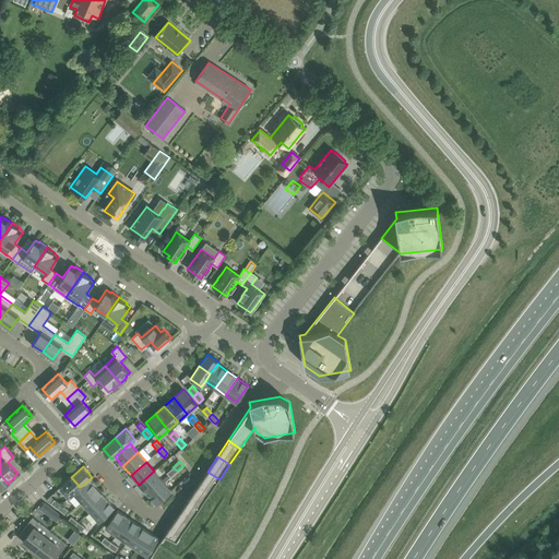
[(166,473),(170,477),(177,471),(173,467),(166,473)]
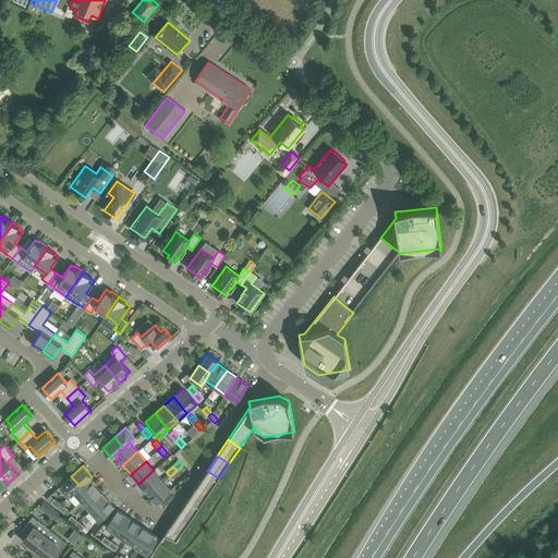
[(138,484),(147,493),(162,480),(154,470),(138,484)]
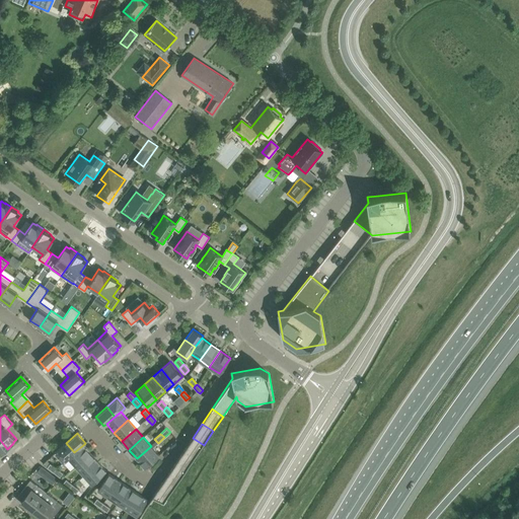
[(68,457),(74,452),(66,443),(56,452),(64,461),(68,457)]
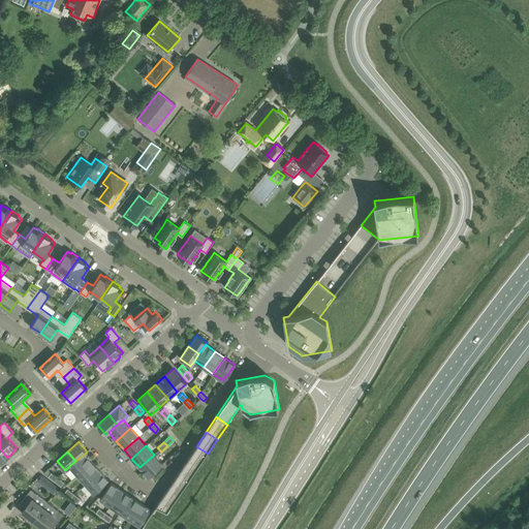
[(78,474),(92,462),(85,454),(75,461),(69,466),(78,474)]
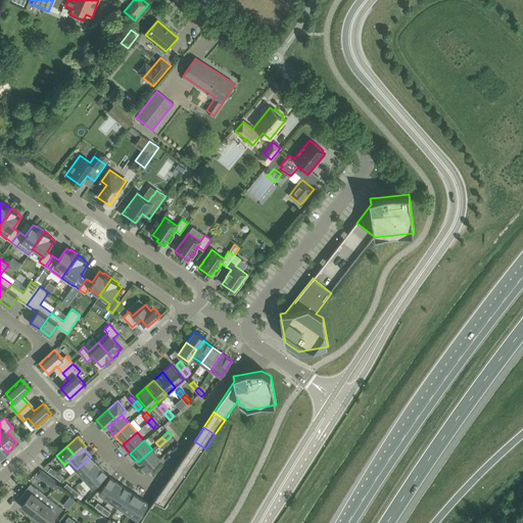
[(152,449),(138,462),(145,471),(160,458),(152,449)]
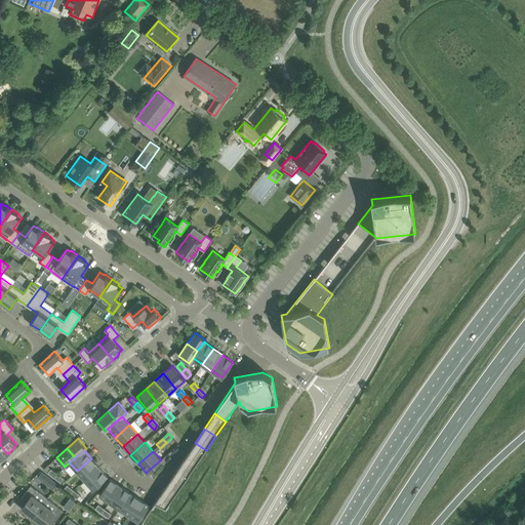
[(84,480),(98,467),(91,458),(77,471),(84,480)]
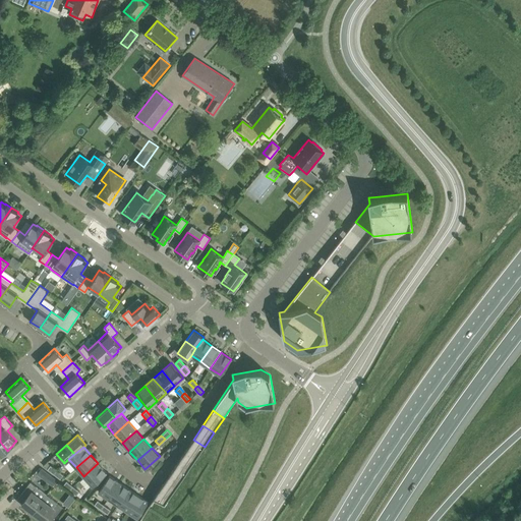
[(183,455),(174,469),(184,476),(194,462),(183,455)]
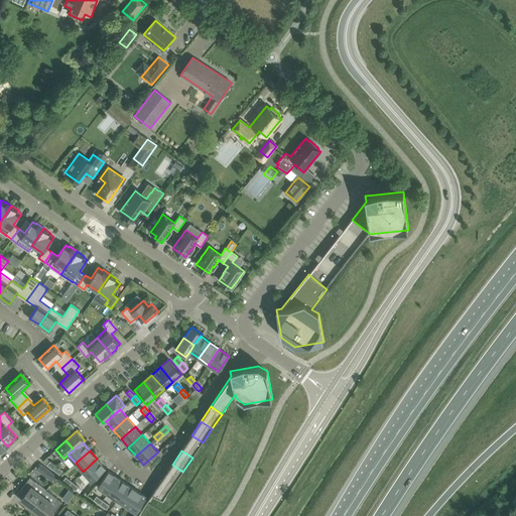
[(91,481),(105,468),(97,459),(83,472),(91,481)]
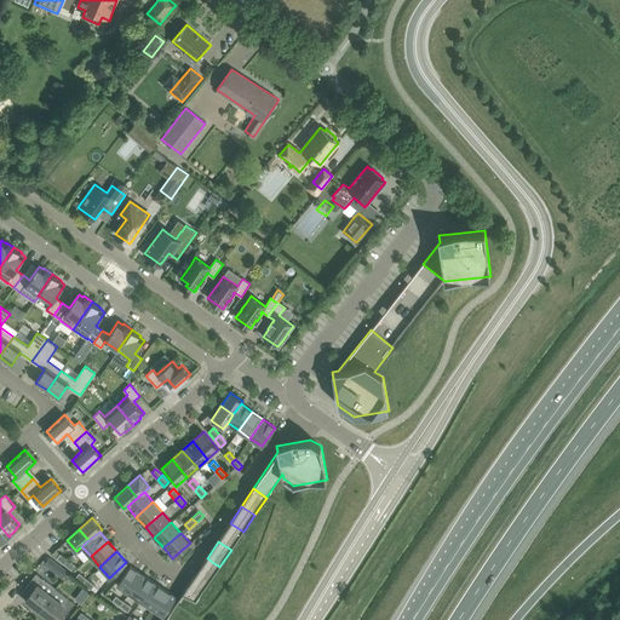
[(64,564),(68,560),(61,554),(56,558),(64,564)]
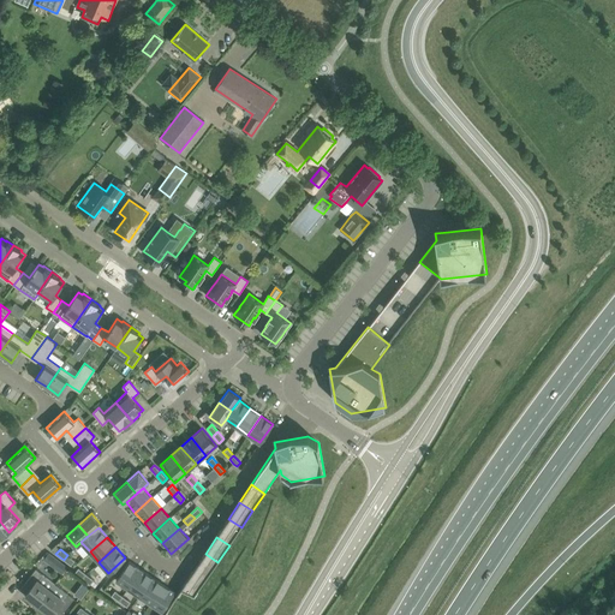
[(218,562),(206,554),(193,572),(207,580),(218,562)]
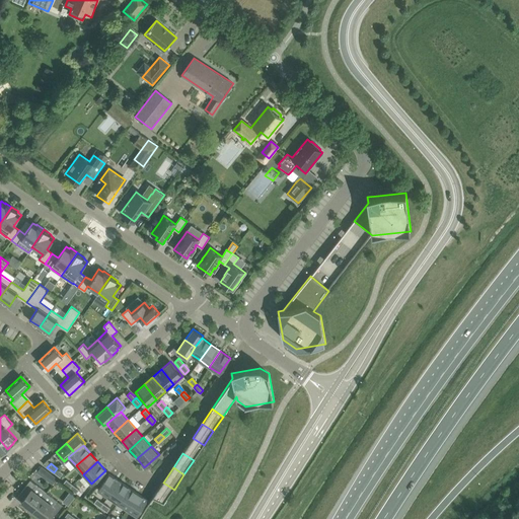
[(63,472),(57,468),(54,472),(60,477),(63,472)]
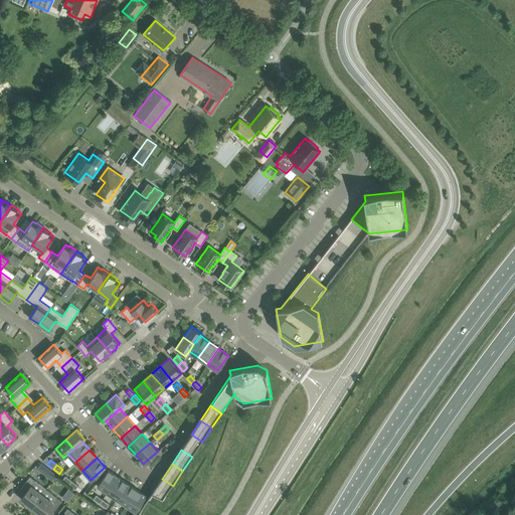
[(97,485),(107,492),(118,476),(108,470),(97,485)]
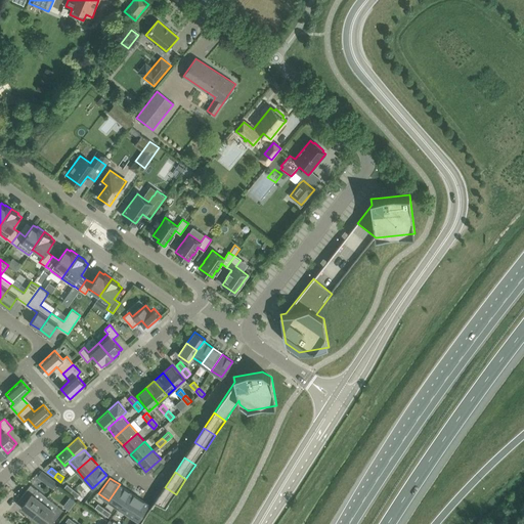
[(57,484),(53,480),(48,486),(53,490),(57,484)]
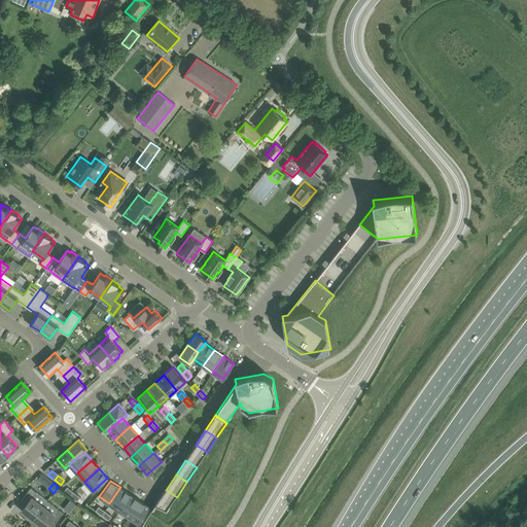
[(70,496),(73,491),(67,487),(64,491),(70,496)]
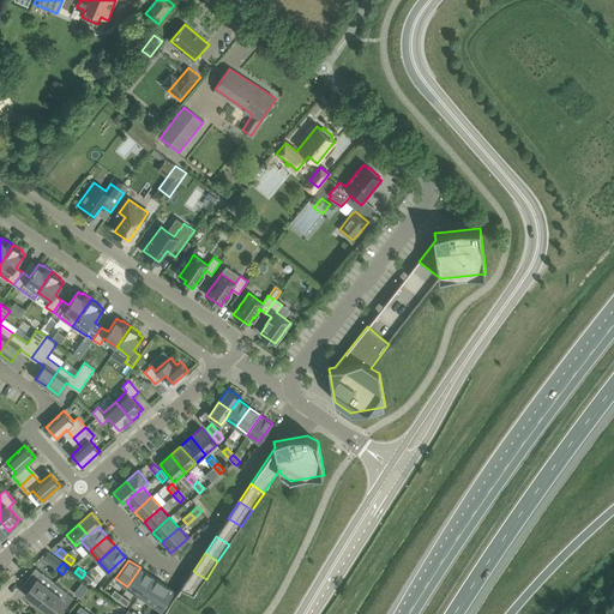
[(127,587),(138,595),(151,576),(140,567),(127,587)]
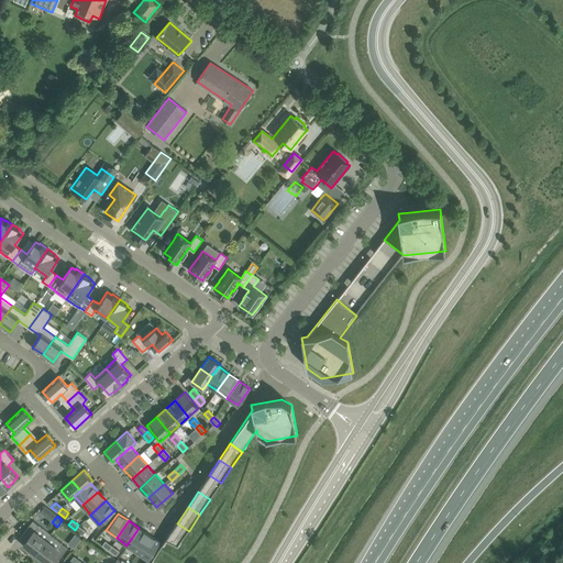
[(33,521),(22,534),(28,539),(23,545),(34,554),(51,534),(33,521)]
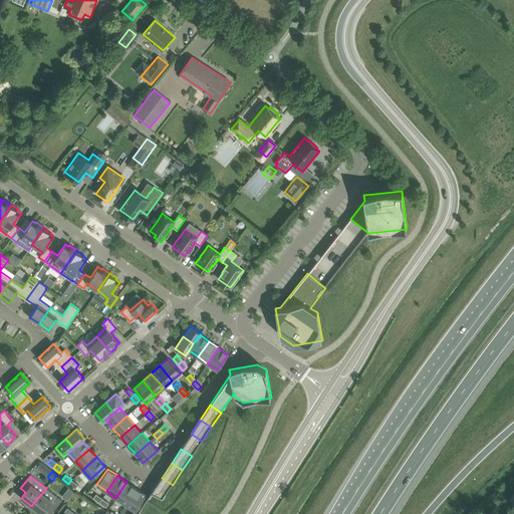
[(173,485),(162,478),(152,493),(162,500),(173,485)]
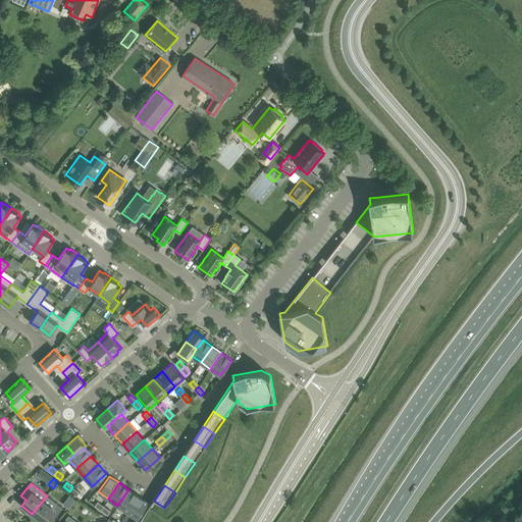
[(76,496),(80,491),(72,486),(69,491),(76,496)]
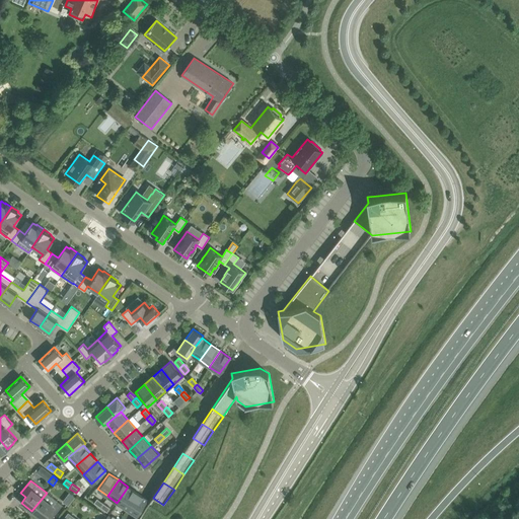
[(117,503),(127,509),(138,494),(128,487),(117,503)]
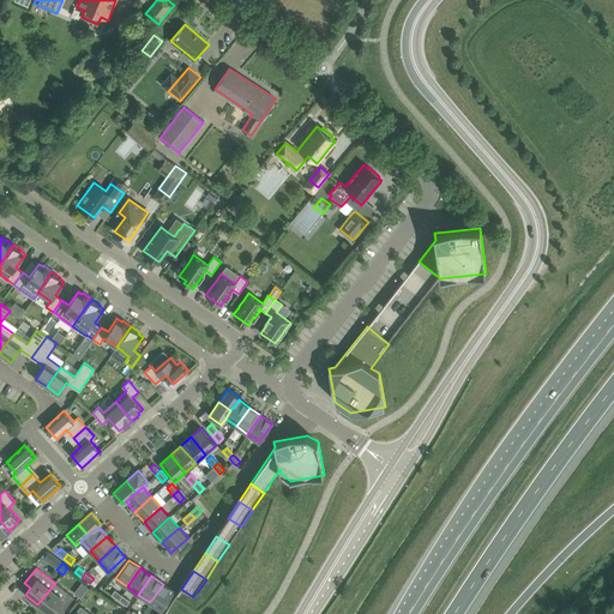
[(82,597),(90,587),(83,581),(74,593),(82,597)]
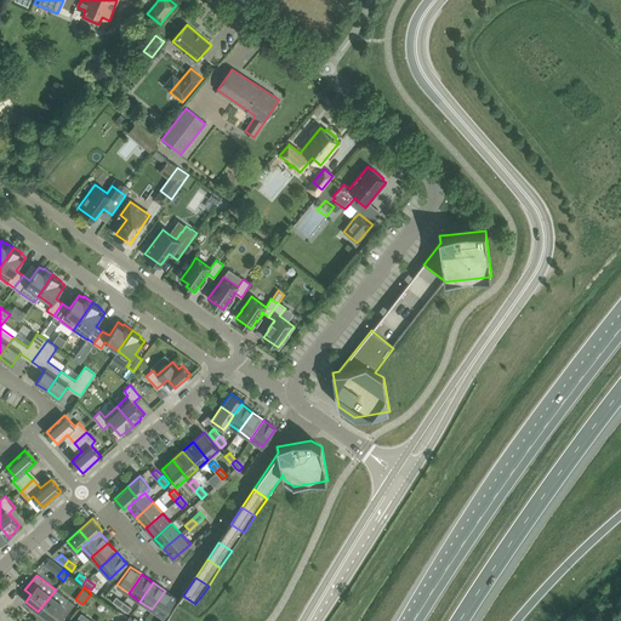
[(63,620),(75,604),(56,590),(38,611),(51,620),(57,615),(63,620)]
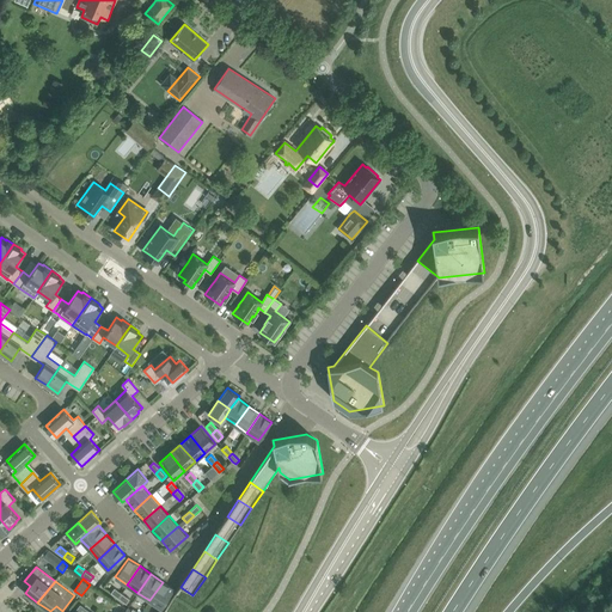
[(163,582),(150,600),(161,609),(173,591),(173,589),(163,582)]
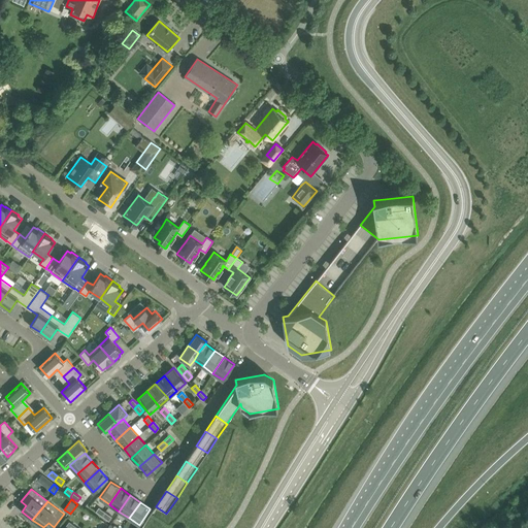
[(102,516),(105,512),(98,507),(95,512),(102,516)]
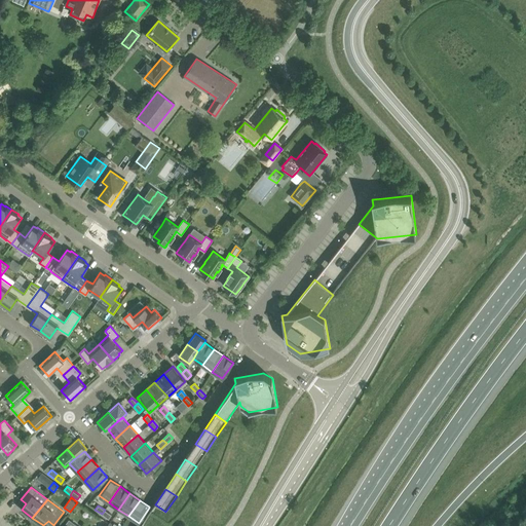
[(108,519),(111,515),(105,510),(102,514),(108,519)]
